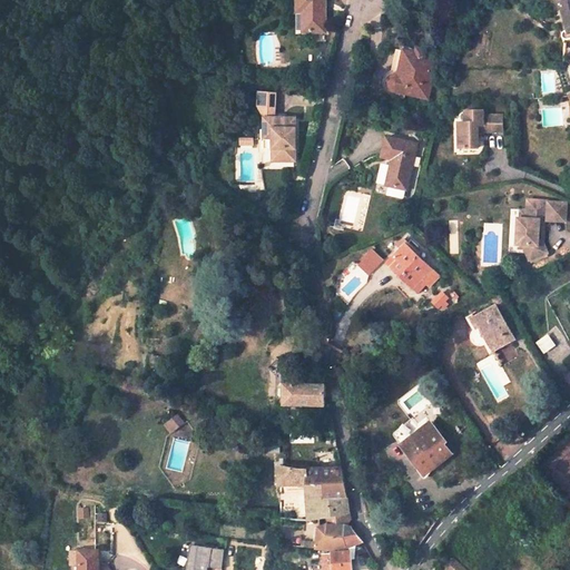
[(322,29),(322,0),(293,0),(293,6),(303,6),(303,29),(322,29)]
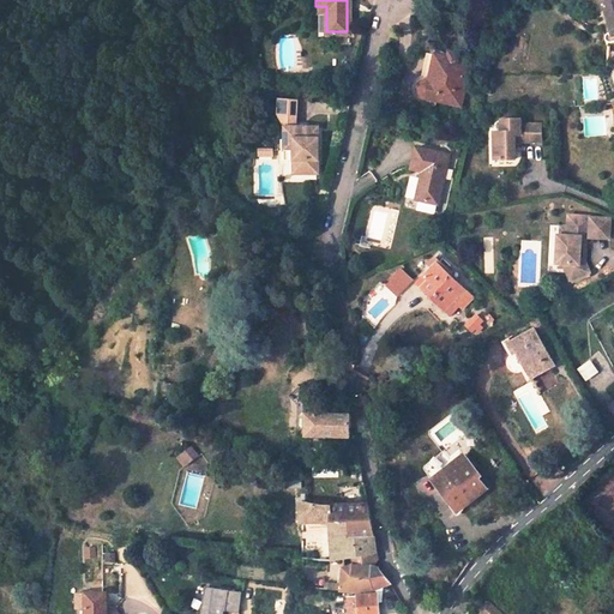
[(613,0),(603,0),(613,35),(613,34),(613,0)]
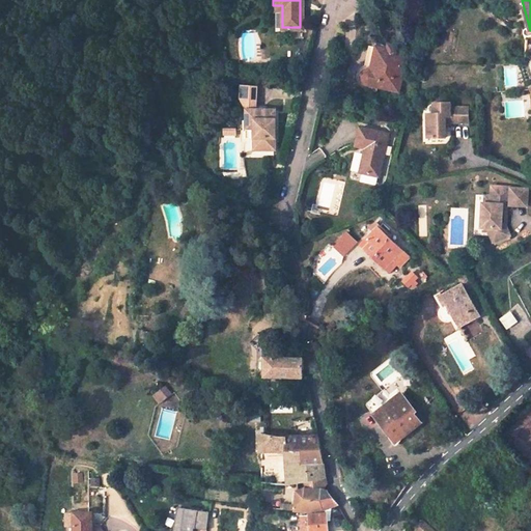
[(393,96),(401,60),(391,58),(391,54),(374,50),(367,79),(366,79),(365,79),(364,80),(363,80),(363,81),(362,81),(362,82),(361,82),(361,83),(361,84),(360,84),(360,85),(362,89),(393,96)]
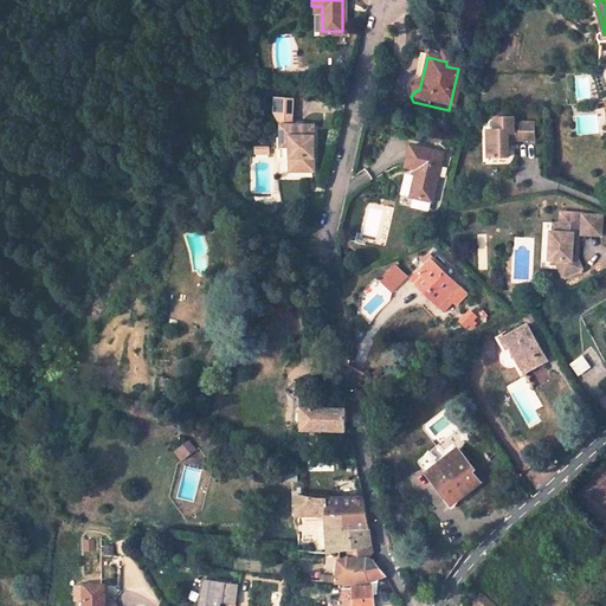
[(272,124),(283,124),(283,97),(265,97),(265,114),(272,124)]
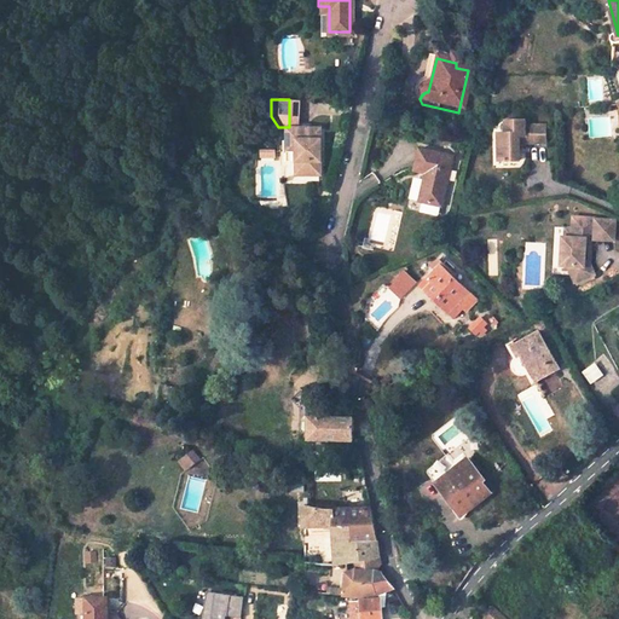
[(503,137),(496,138),(497,166),(518,163),(518,151),(518,144),(521,144),(521,146),(542,145),(541,128),(521,129),(520,123),(502,125),(503,137)]
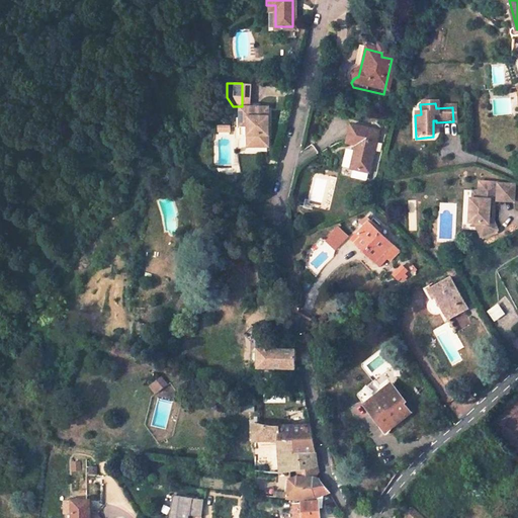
[(262,147),(263,106),(242,106),(233,106),(232,125),(242,125),(241,147),(262,147)]
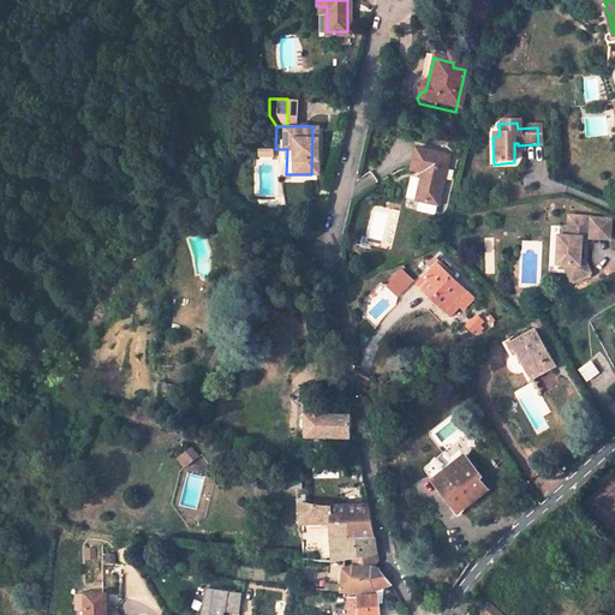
[(431,214),(445,163),(412,155),(406,179),(418,181),(412,208),(431,214)]
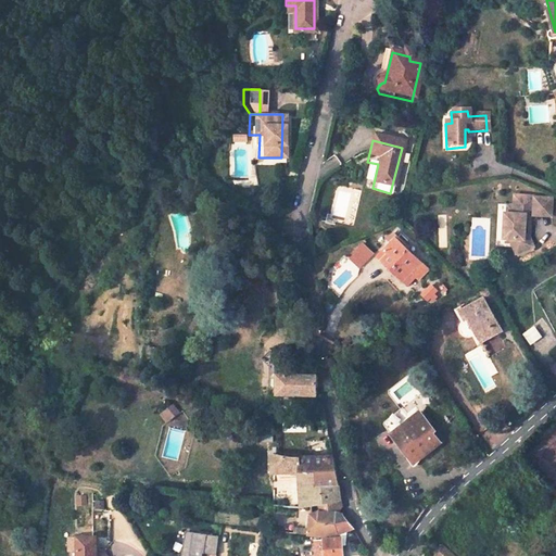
[(188,202),(178,193),(174,199),(184,206),(188,202)]
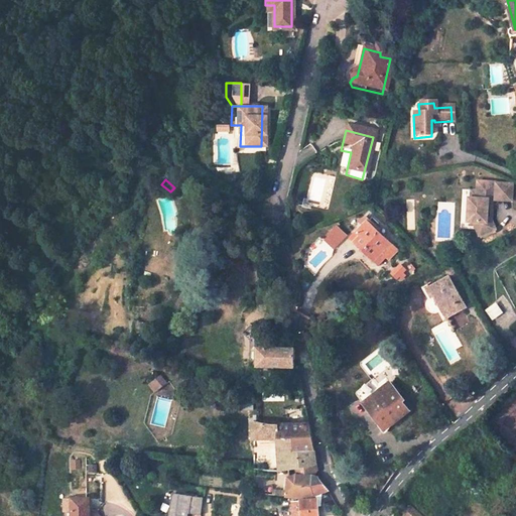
[(470,201),(470,225),(475,225),(478,225),(478,231),(482,238),(498,230),(493,221),(493,219),(493,198),(512,198),(512,186),(496,186),(496,185),(477,184),(478,196),(477,202),(472,202),(470,201)]
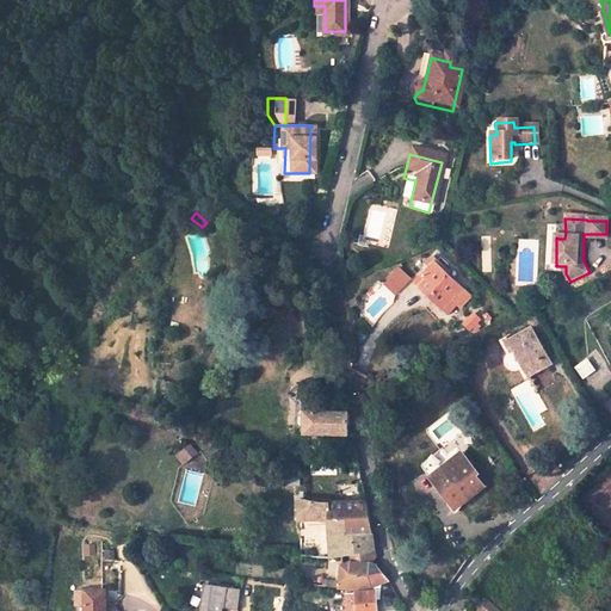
[(584,259),(590,259),(590,238),(606,236),(606,234),(584,234),(584,259)]
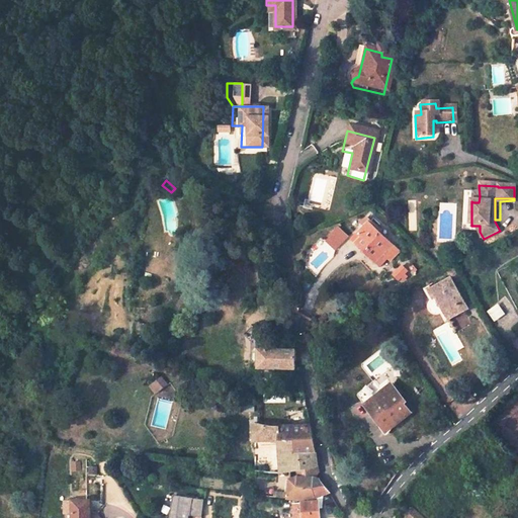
[(382,230),(369,218),(356,232),(360,236),(354,243),(364,251),(362,253),(374,265),(375,264),(383,255),(387,259),(391,261),(400,251),(394,245),(380,232),(382,230)]
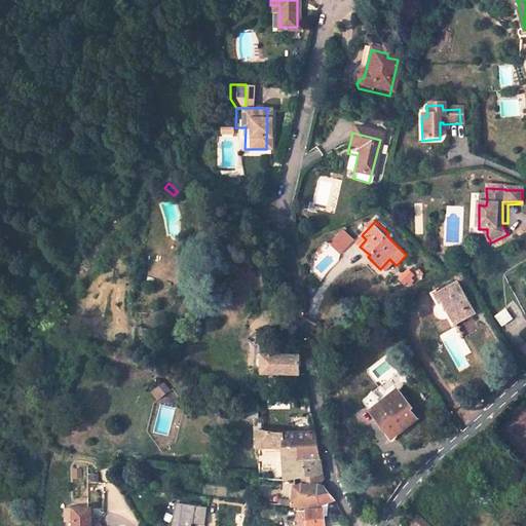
[(329,243),(341,254),(354,239),(342,228),(329,243)]
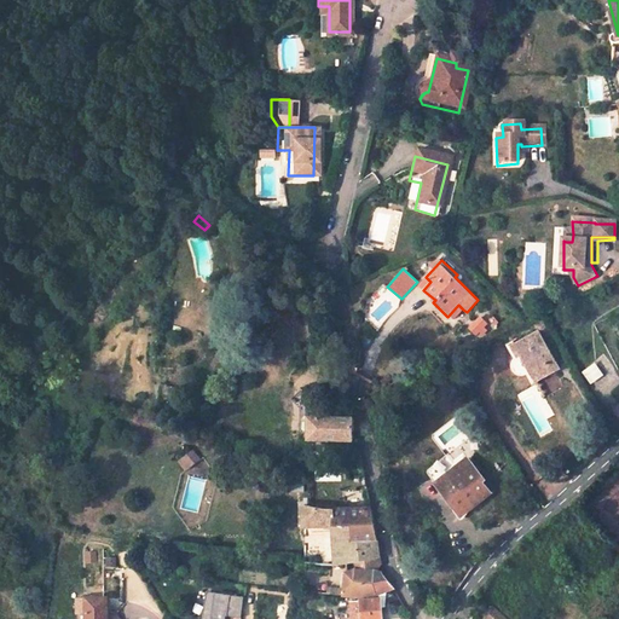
[(458,305),(449,316),(455,320),(463,310),(458,305)]
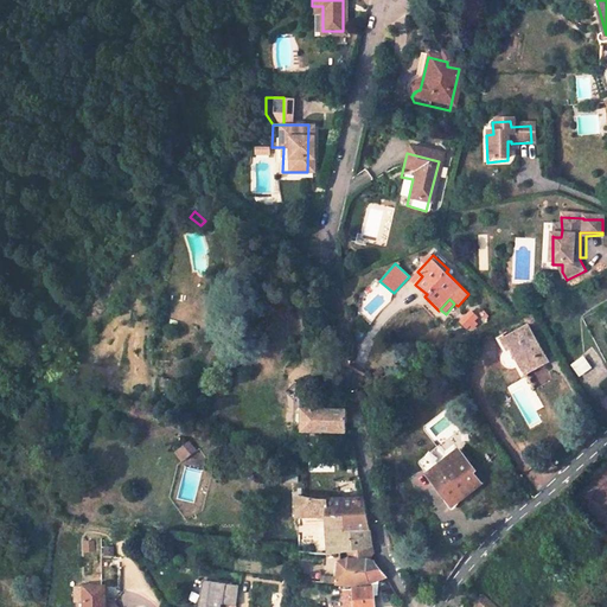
[(471,310),(459,320),(468,330),(480,319),(471,310)]
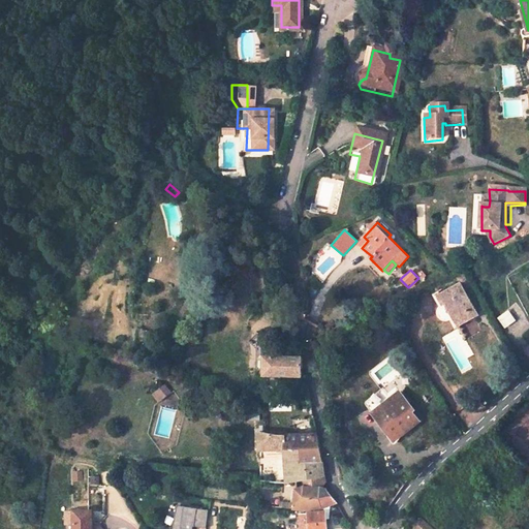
[(481,314),(462,282),(439,296),(444,305),(447,304),(460,327),(481,314)]
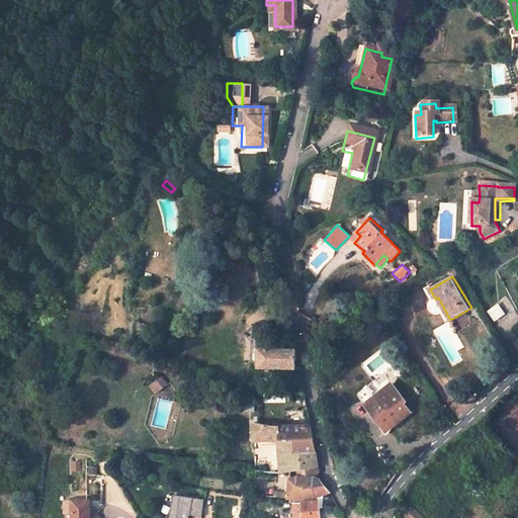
[(259,367),(298,368),(297,364),(295,363),(293,348),(272,348),(271,338),(255,338),(256,350),(258,350),(259,367)]
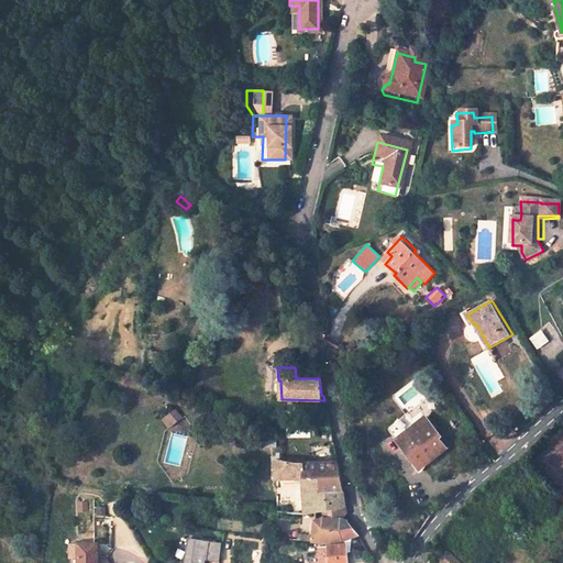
[(170,407),(157,418),(164,426),(177,416),(170,407)]
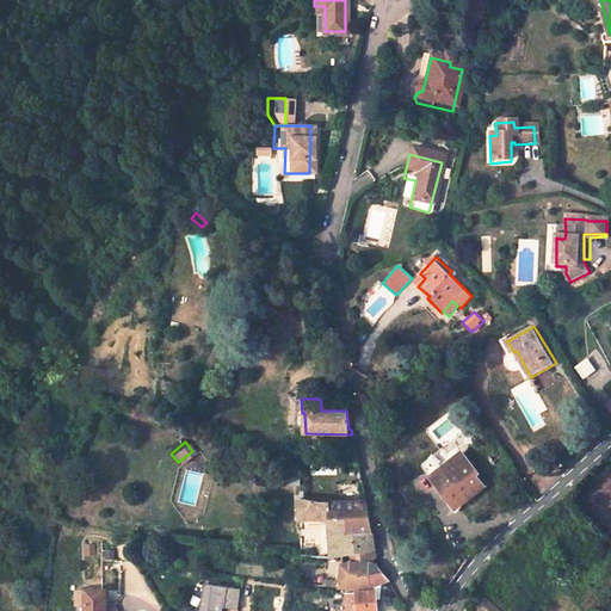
[(482,471),(464,449),(451,460),(455,466),(438,477),(458,506),(488,485),(479,474),(482,471)]
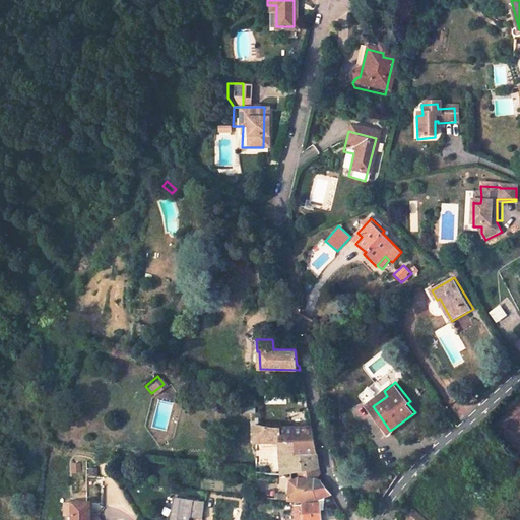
[(254,421),(255,445),(279,444),(280,444),(279,427),(258,423),(254,421)]
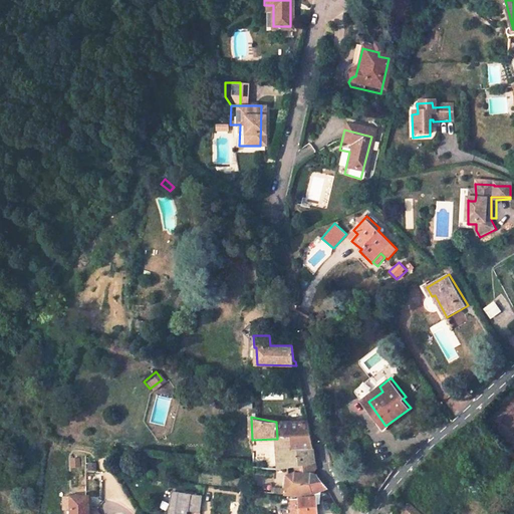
[(306,421),(276,422),(277,439),(291,439),(292,448),(312,448),(306,421)]
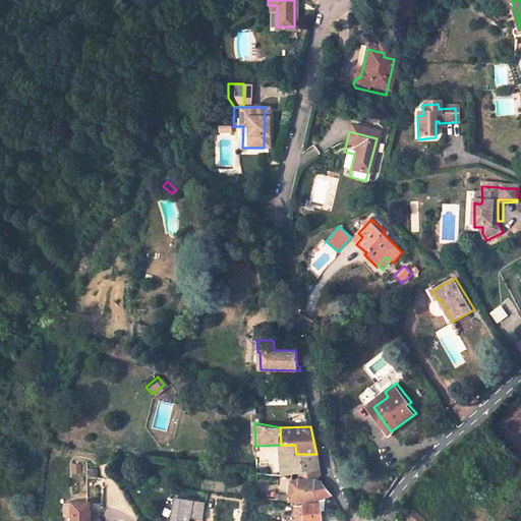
[(280,445),(281,466),(271,468),(271,470),(269,470),(269,473),(281,474),(293,471),(302,469),(319,466),(316,454),(296,454),(295,445),(281,445),(280,445)]
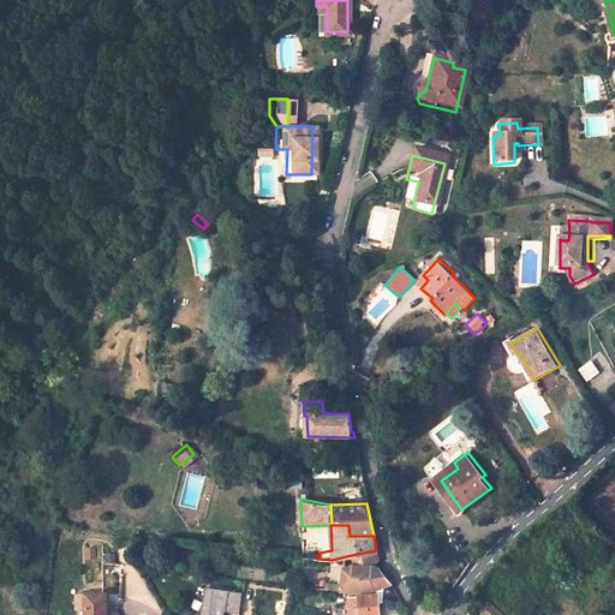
[(354,563),(350,590),(378,587),(392,583),(378,568),(371,567),(377,557),(376,550),(357,554),(358,563),(354,563)]
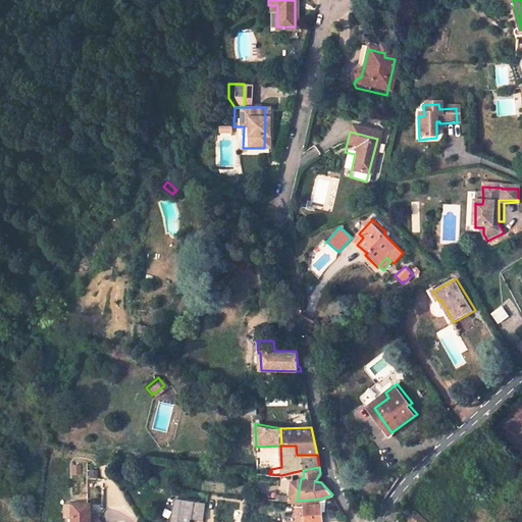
[(248,471),(246,486),(277,485),(295,480),(294,472),(281,475),(269,474),(248,471)]
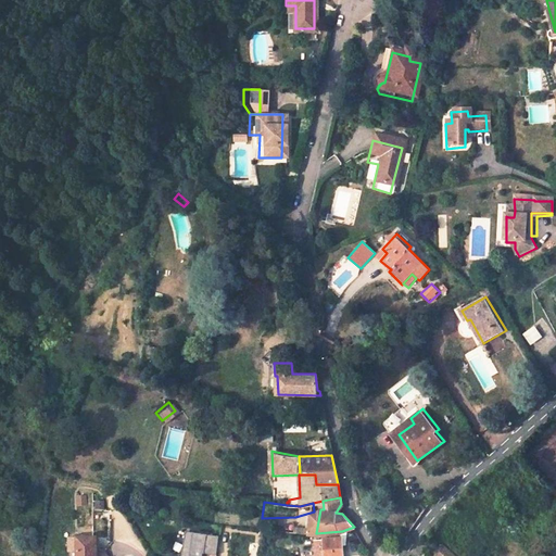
[(202,555),(203,552),(216,554),(220,533),(186,529),(180,555),(202,555)]
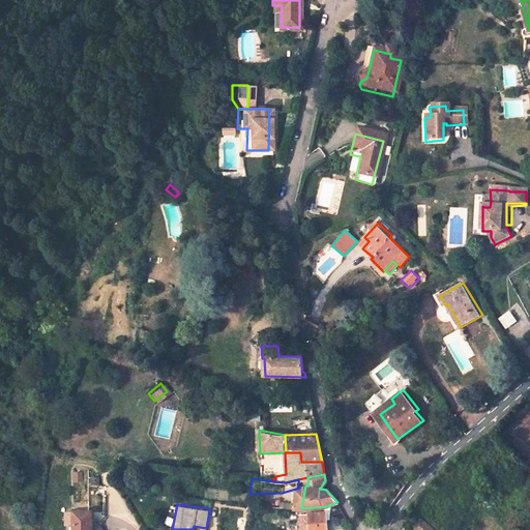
[(326,529),(326,510),(310,510),(299,510),(298,528),(305,529),(326,529)]
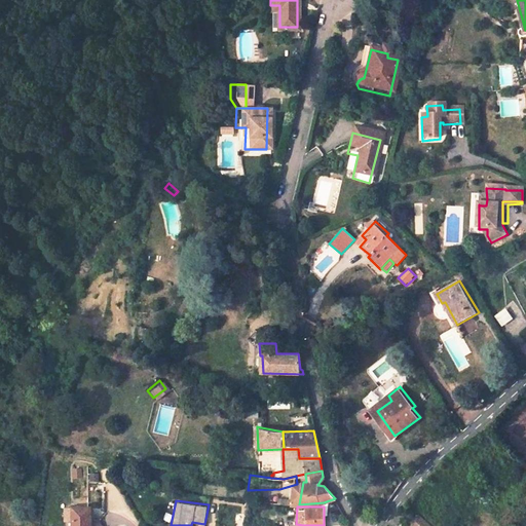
[(94,525),(94,509),(69,509),(68,525),(94,525)]
